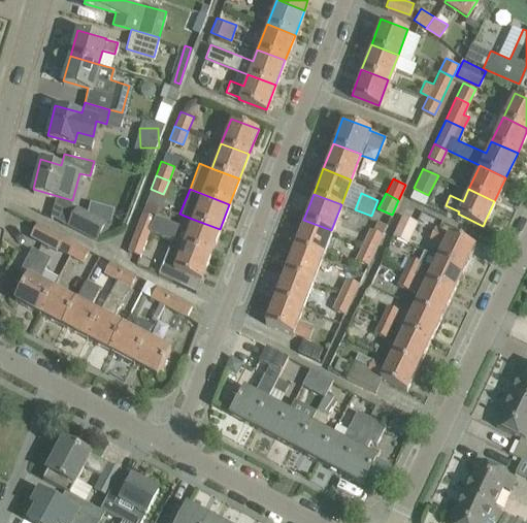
[(105,220),(76,205),(67,223),(96,238),(105,220)]
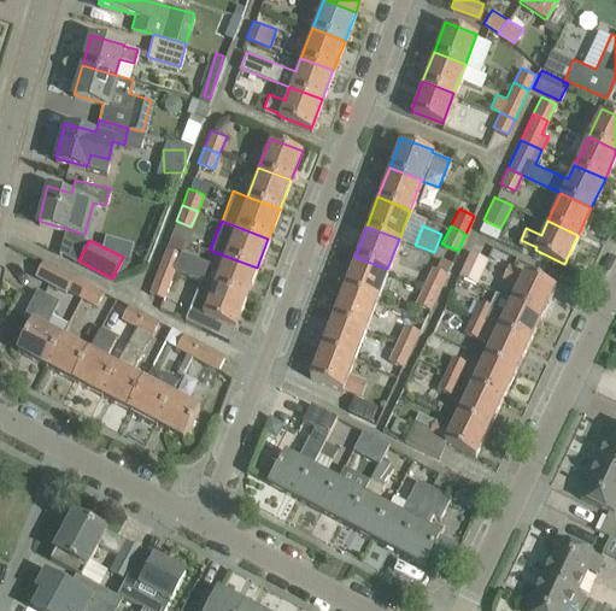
[(181,252),(166,246),(160,264),(175,269),(181,252)]
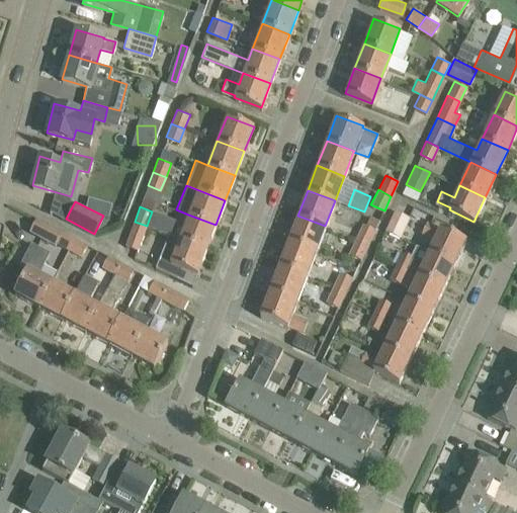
[(409,216),(394,208),(385,229),(400,236),(409,216)]
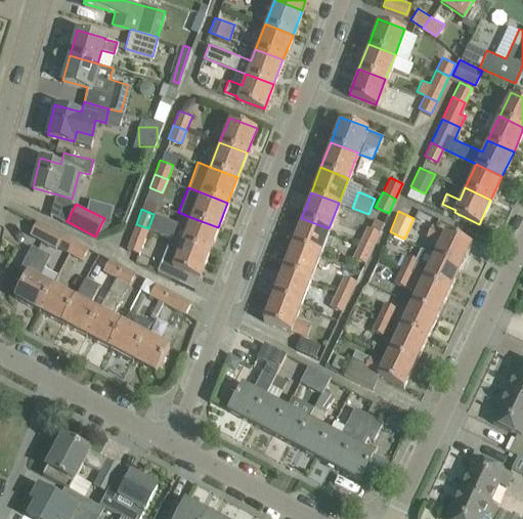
[(154,214),(148,228),(209,252),(218,227),(190,217),(187,225),(154,213),(154,214)]
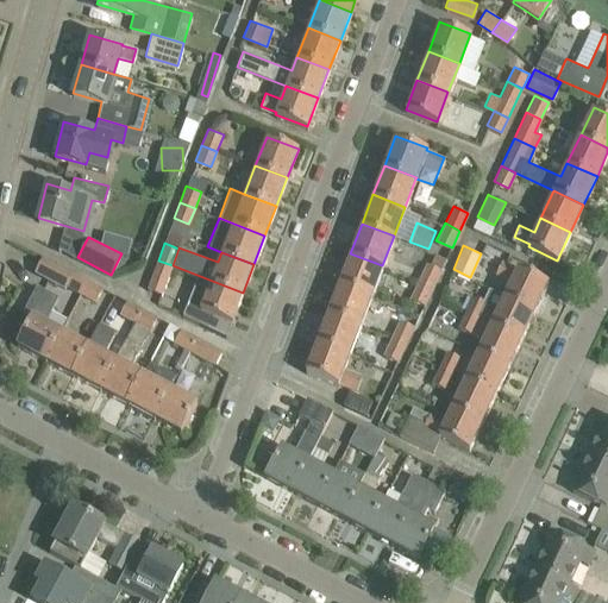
[(371,295),(382,265),(350,253),(339,282),(371,295)]
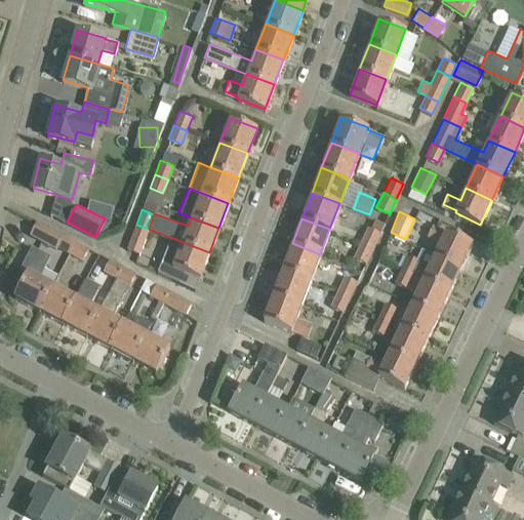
[(75,240),(36,220),(30,233),(54,245),(55,244),(69,251),(75,240)]
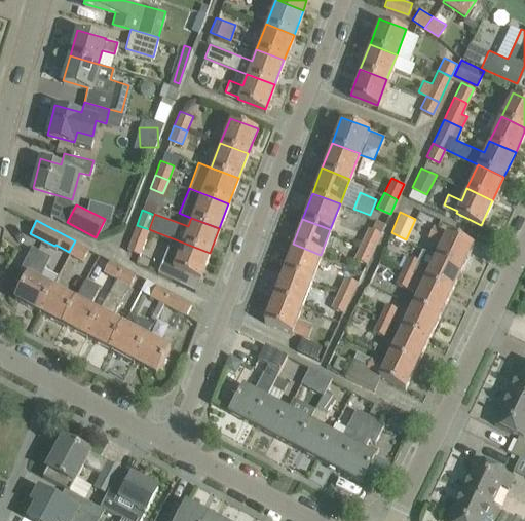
[(137,225),(127,249),(140,253),(149,229),(137,225)]
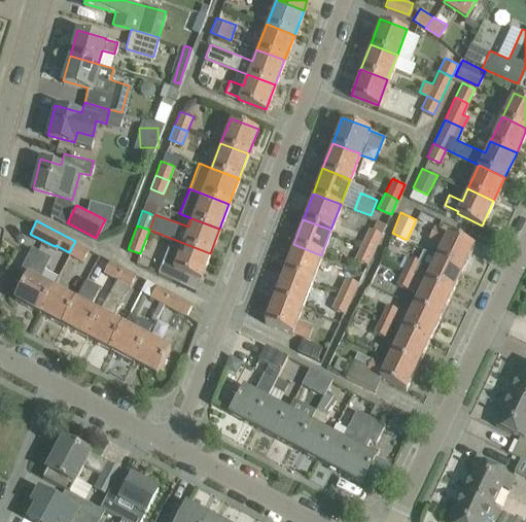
[(361,241),(375,247),(382,233),(369,227),(361,241)]
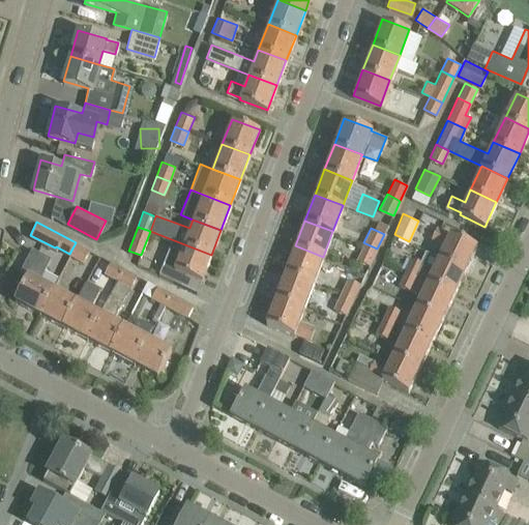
[(444,244),(438,257),(465,269),(476,244),(450,232),(449,234),(436,228),(432,237),(444,244)]
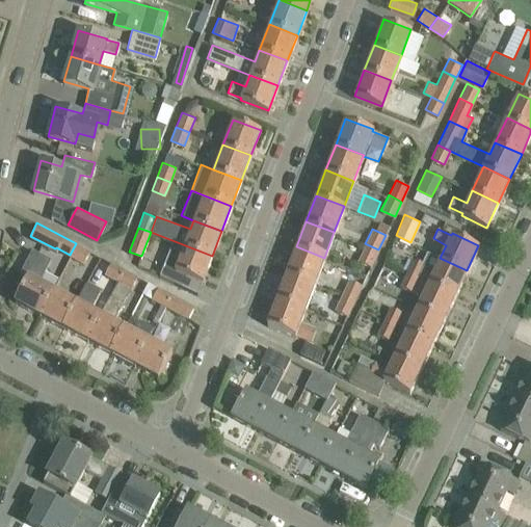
[(203,281),(212,256),(173,240),(159,274),(173,281),(177,270),(203,281)]
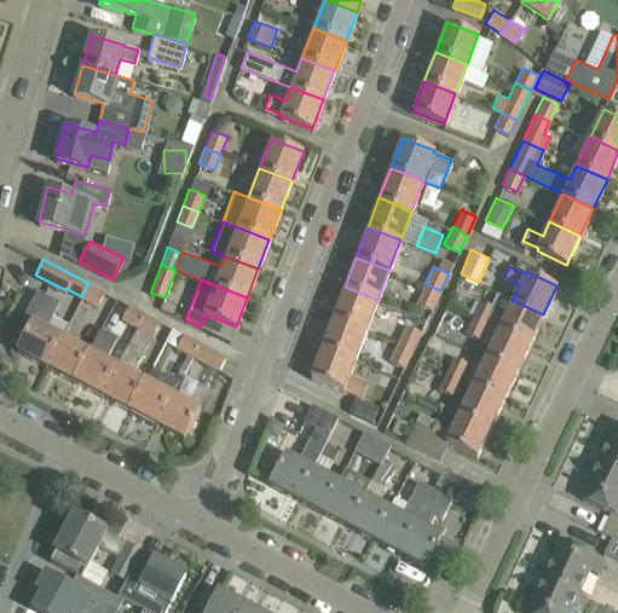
[(88,283),(81,296),(97,305),(104,291),(88,283)]
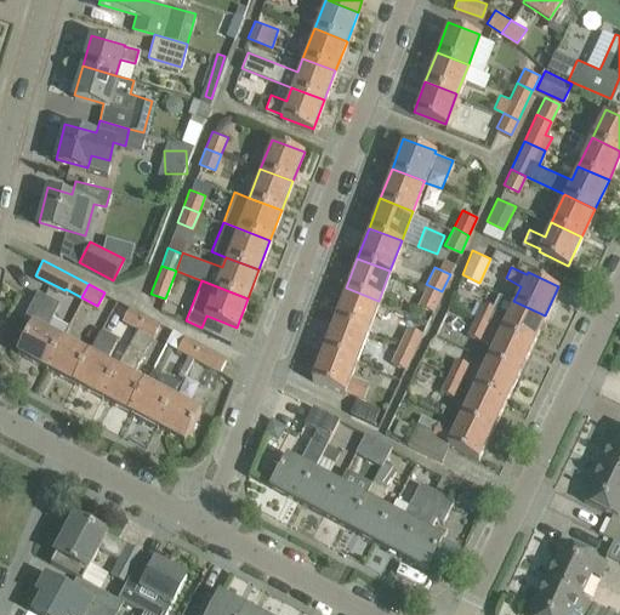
[(442,291),(426,284),(417,302),(433,309),(442,291)]
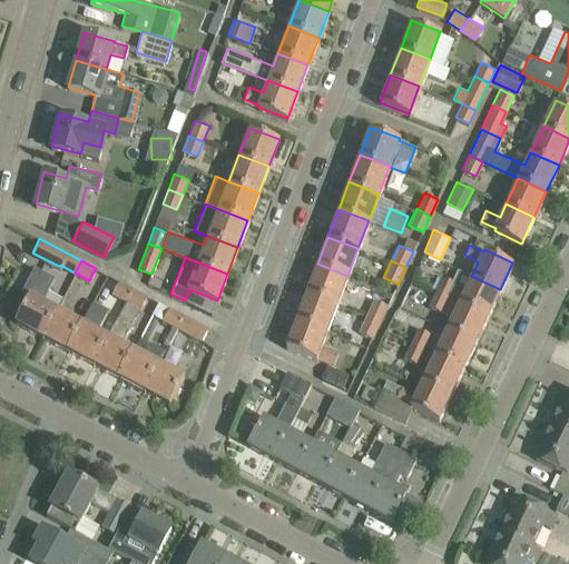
[(307,292),(336,303),(347,276),(317,264),(307,292)]
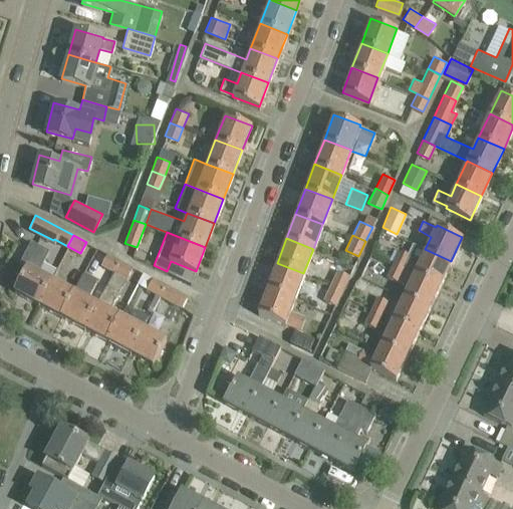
[(14,290),(37,303),(50,277),(37,270),(48,249),(30,240),(19,262),(27,266),(14,290)]
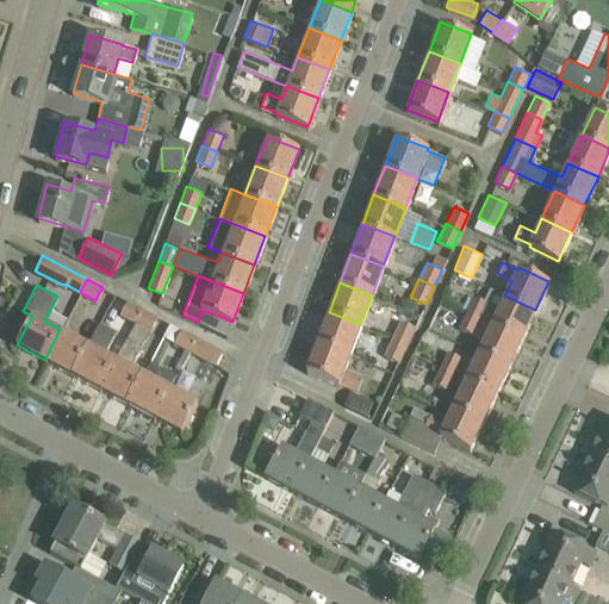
[(467,312),(522,337),(535,310),(504,296),(499,307),(474,297),(468,310),(467,312)]
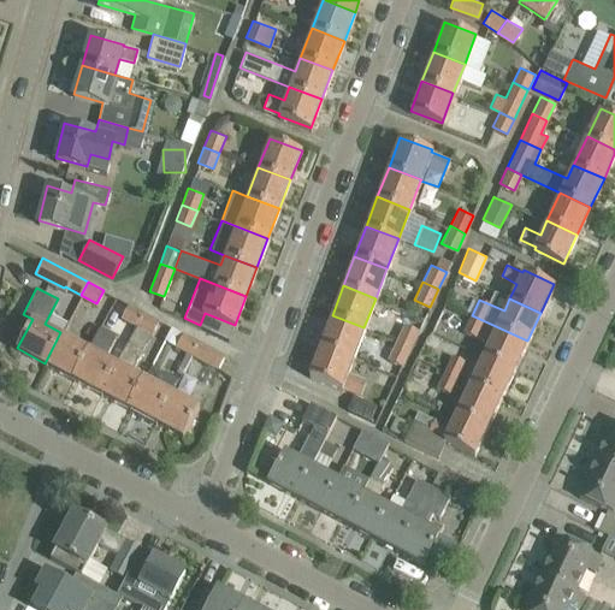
[(119,317),(135,325),(143,311),(128,302),(119,317)]
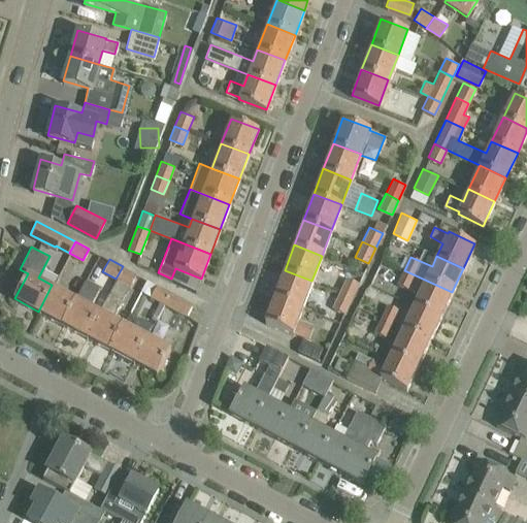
[(98,309),(85,335),(108,348),(122,322),(112,317),(135,274),(123,266),(116,279),(99,309),(98,309)]
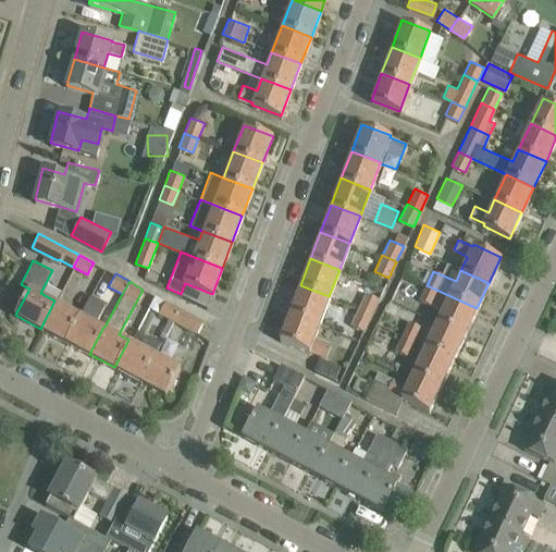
[(300,285),(289,313),(319,323),(329,296),(300,285)]
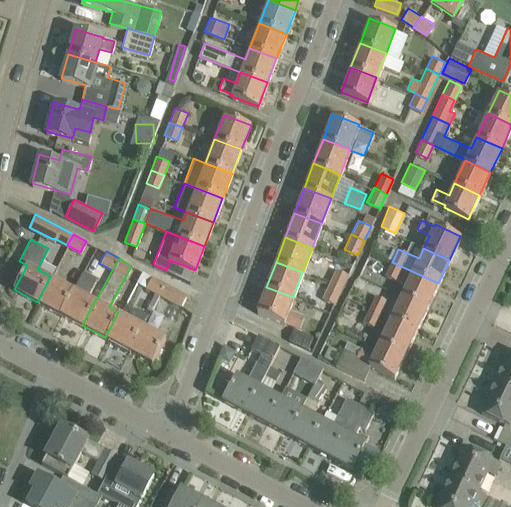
[(406,285),(402,294),(427,306),(438,283),(392,262),(386,275),(406,285)]
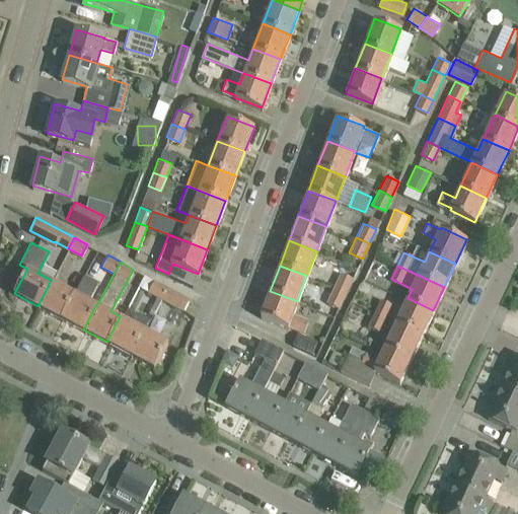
[(340,271),(334,286),(347,292),(353,278),(340,271)]
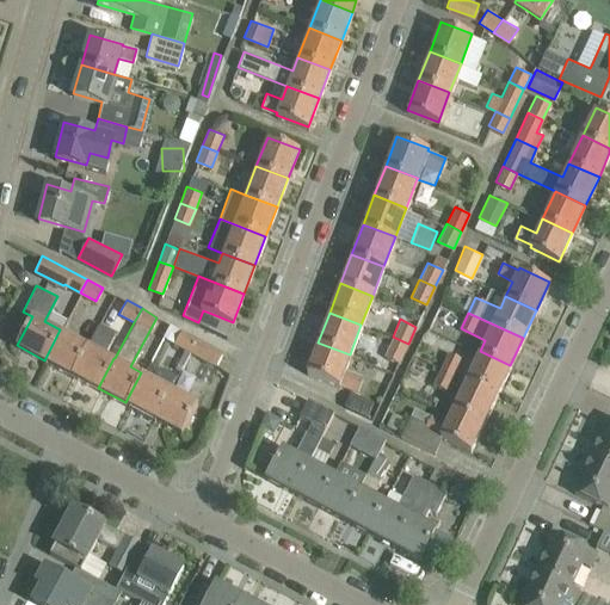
[(98,323),(87,344),(72,374),(98,388),(114,358),(105,353),(116,333),(98,323)]
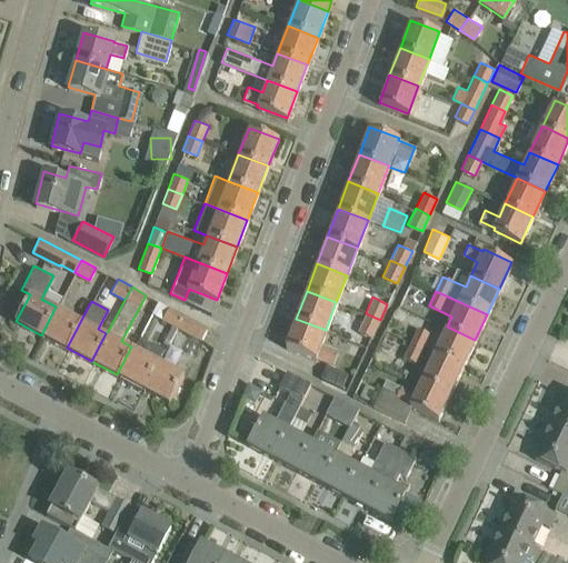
[(181,329),(188,315),(169,305),(162,318),(181,329)]
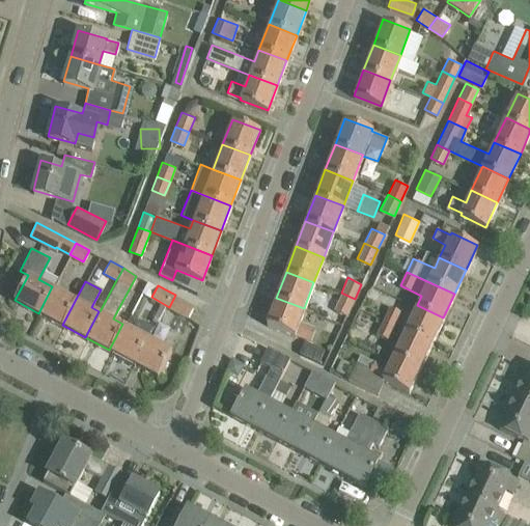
[(38,313),(62,325),(76,299),(52,286),(38,313)]
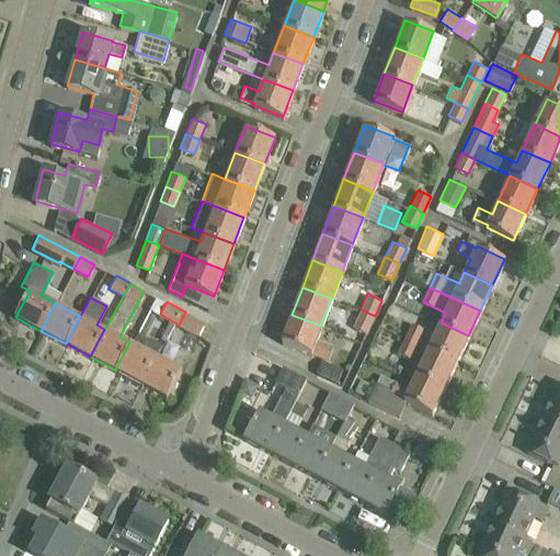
[(375,316),(361,309),(353,326),(367,332),(375,316)]
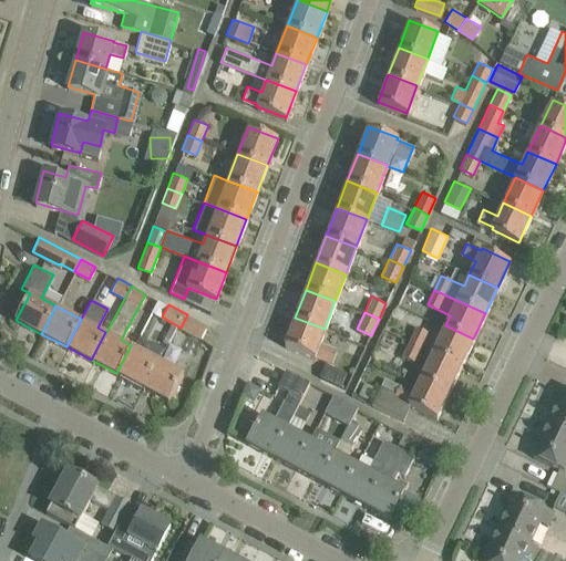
[(206,325),(187,314),(181,328),(199,338),(206,325)]
